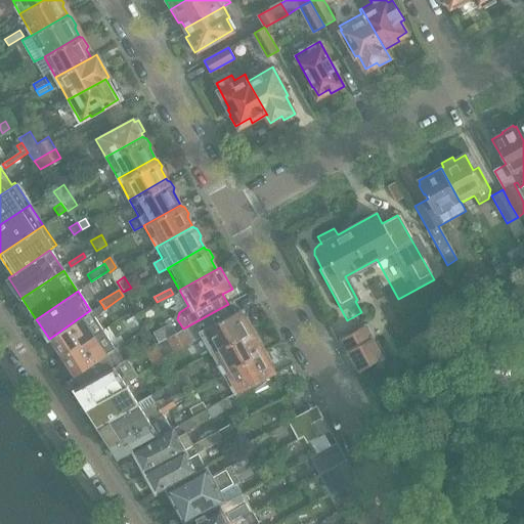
[(94,315),(104,309),(102,305),(101,304),(91,311),(90,310),(49,339),(63,359),(95,338),(94,337),(103,331),(94,315)]
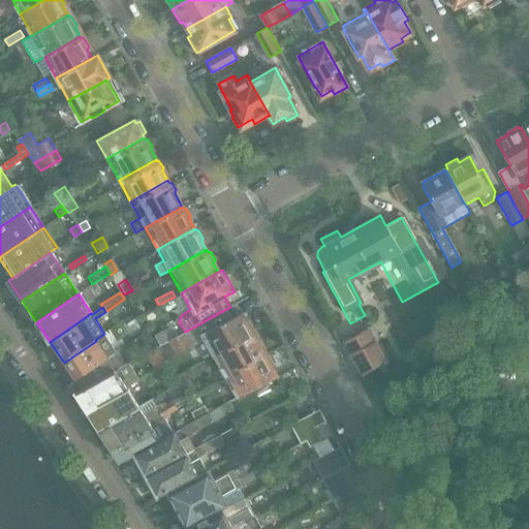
[(231,318),(226,309),(185,332),(177,336),(159,346),(157,347),(165,361),(204,340),(213,356),(254,334),(242,312),(231,318)]
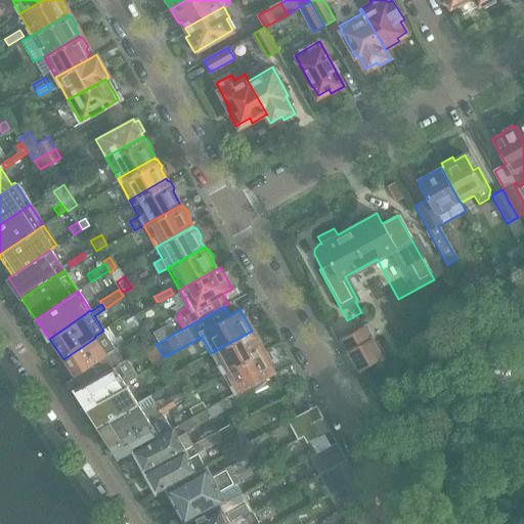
[(153,334),(158,343),(175,333),(171,324),(153,334)]
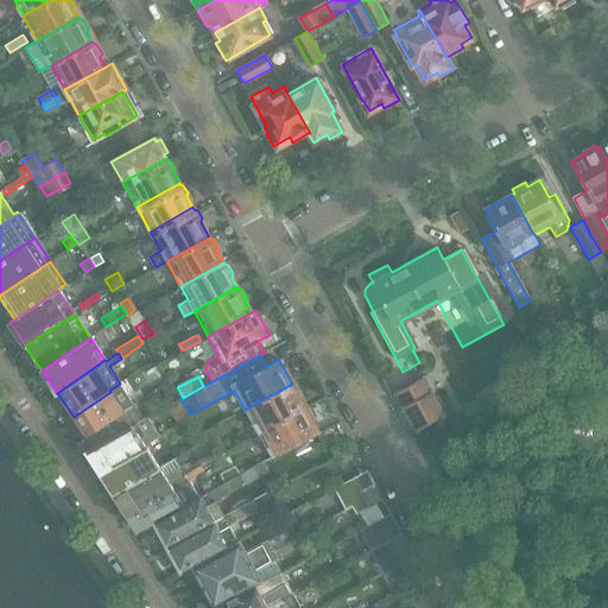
[(425,377),(396,393),(417,430),(443,416),(431,394),(435,392),(425,377)]
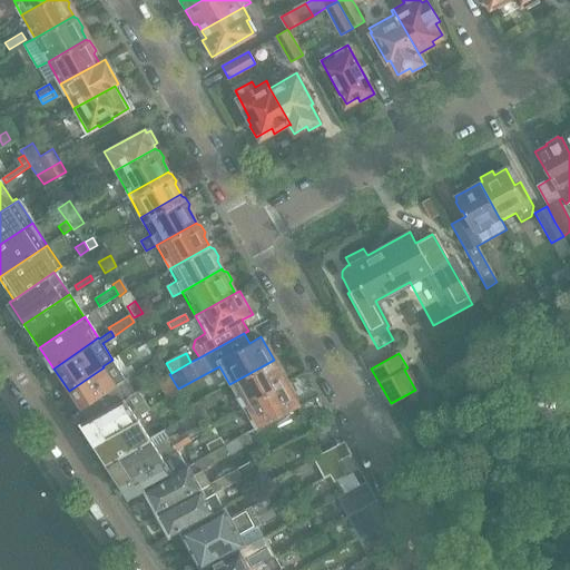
[(167,375),(168,374),(160,360),(151,364),(159,379),(167,375)]
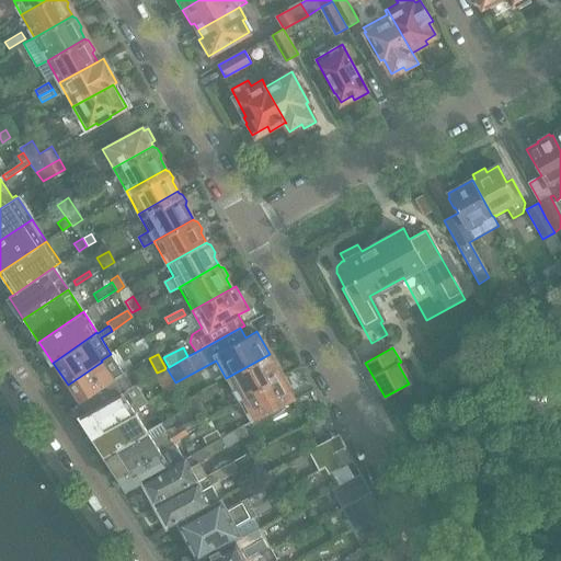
[(274,365),(275,364),(270,354),(226,378),(238,400),(279,376),(274,365)]
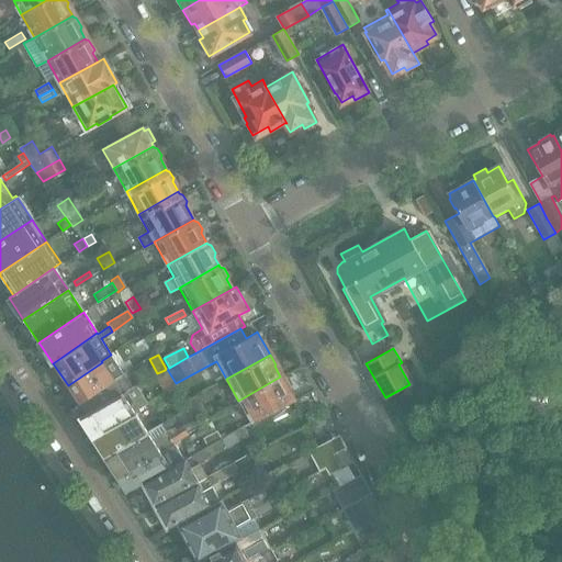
[(111,379),(112,378),(102,362),(68,385),(80,403),(81,403),(113,382),(111,379)]
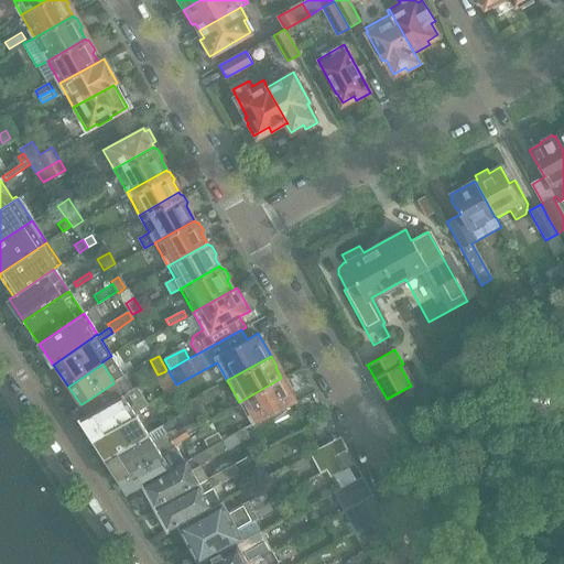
[(87,413),(132,389),(125,376),(114,383),(82,404),(87,413)]
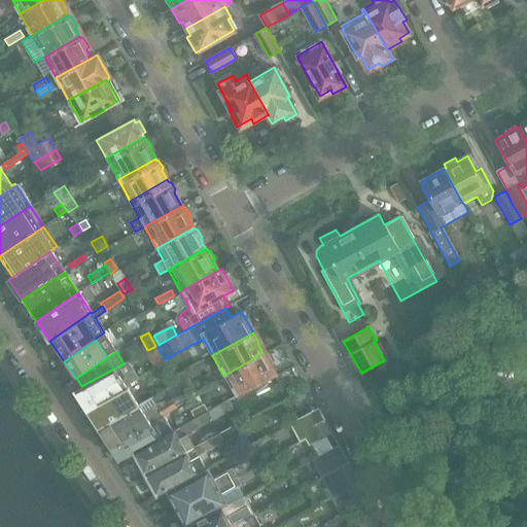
[(274,369),(266,353),(266,352),(262,353),(223,376),(236,397),(275,376),(272,370),(274,369)]
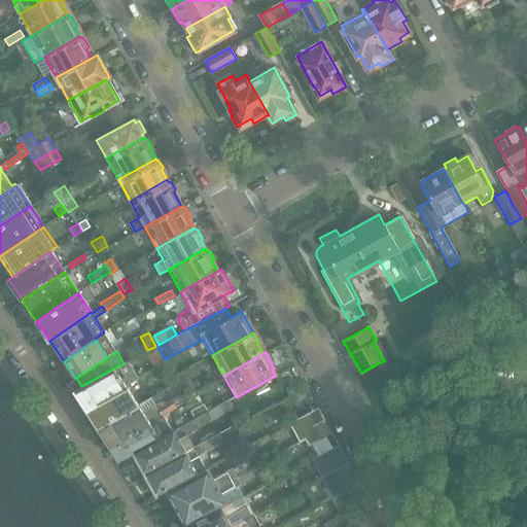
[(126,386),(138,380),(126,362),(124,363),(81,386),(74,390),(85,409),(126,386)]
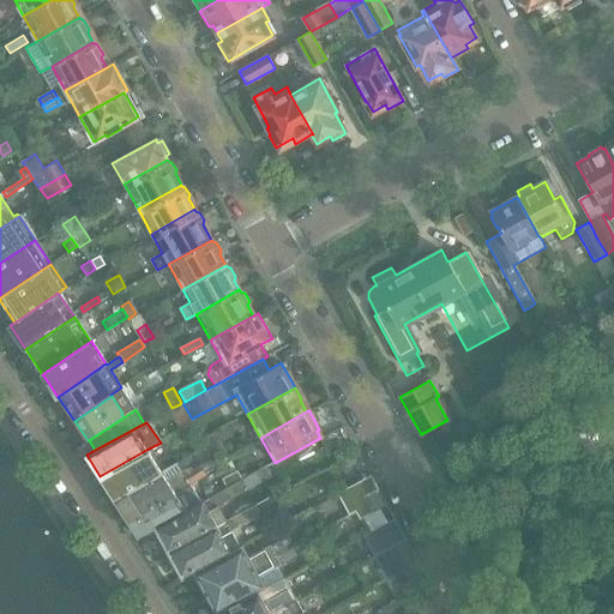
[(329,452),(351,440),(343,426),(320,438),(329,452)]
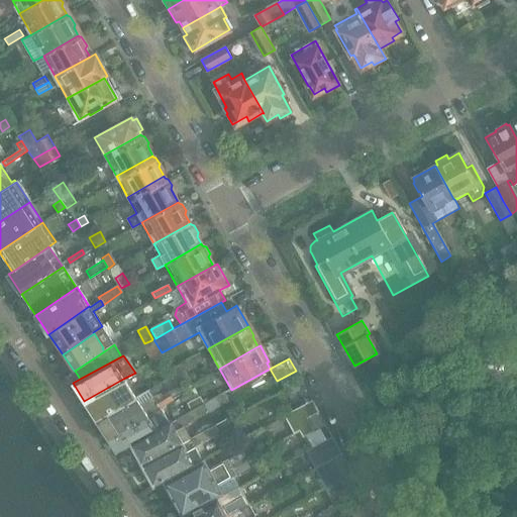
[(180,390),(185,387),(180,378),(175,380),(180,390)]
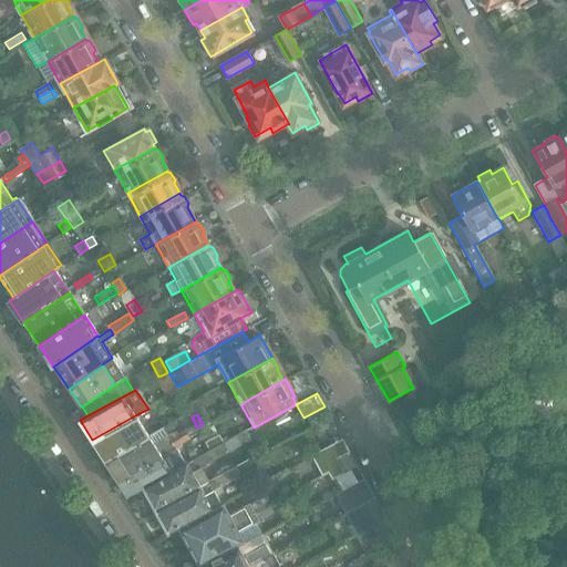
[(155,419),(142,426),(135,415),(92,440),(104,459),(150,435),(158,431),(162,429),(155,419)]
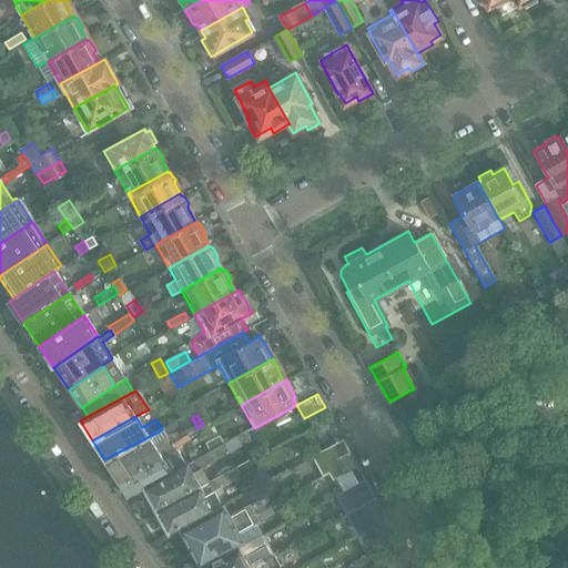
[(200,469),(253,440),(246,429),(223,443),(209,450),(188,462),(185,457),(179,460),(181,465),(170,472),(142,485),(156,511),(208,484),(200,469)]
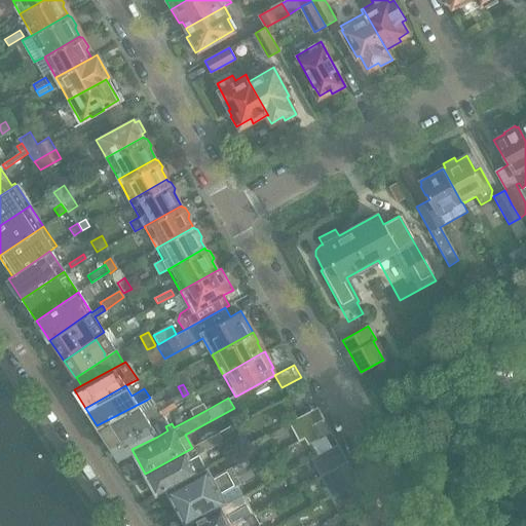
[(149,424),(176,406),(173,400),(146,415),(139,404),(97,425),(109,444),(149,424)]
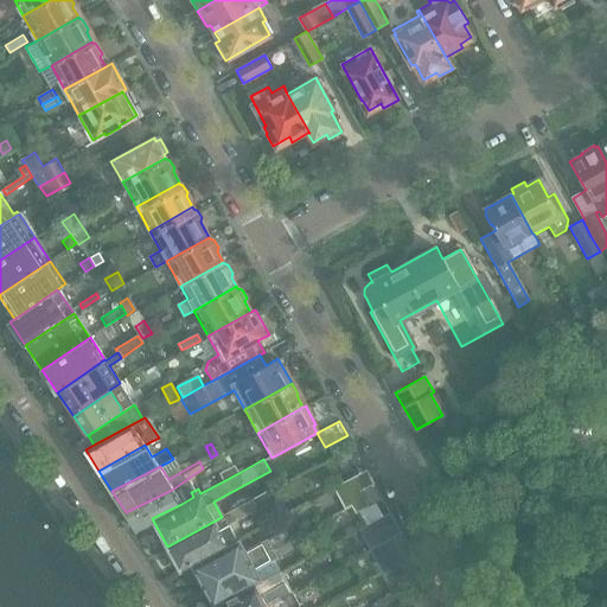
[(235,465),(218,473),(223,481),(238,473),(235,465)]
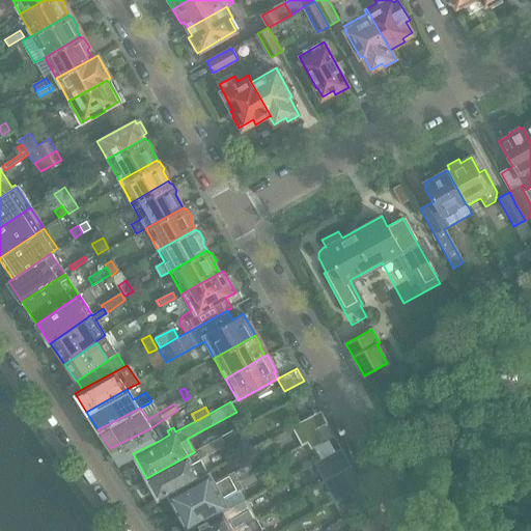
[(306,422),(309,427),(317,423),(314,418),(306,422)]
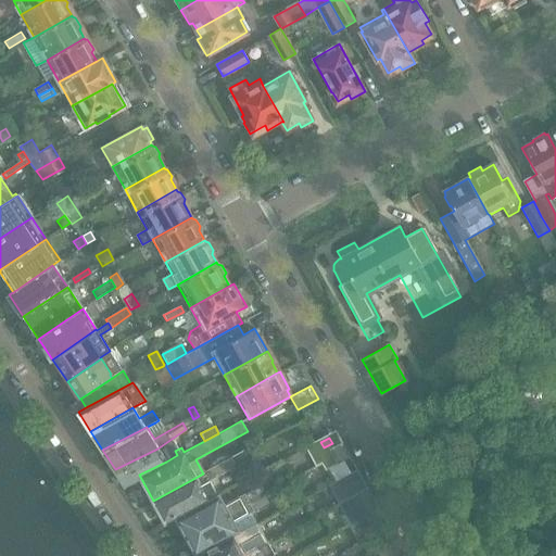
[(333,465),(350,455),(343,444),(327,453),(330,458),(333,465)]
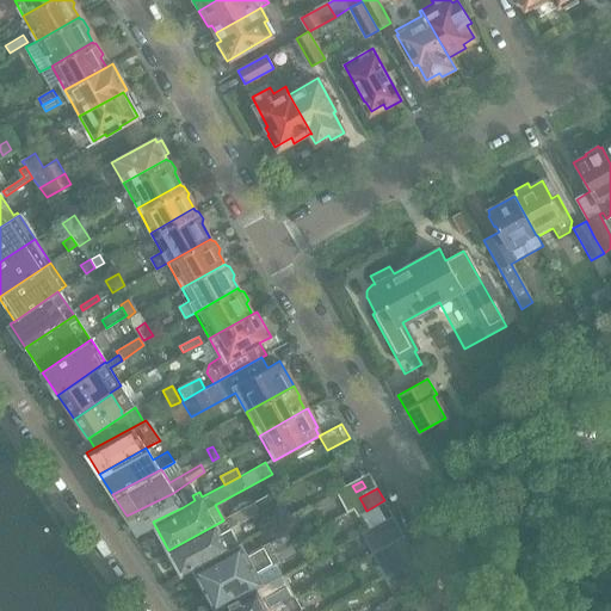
[(153,522),(183,507),(173,493),(127,516),(136,531),(153,522)]
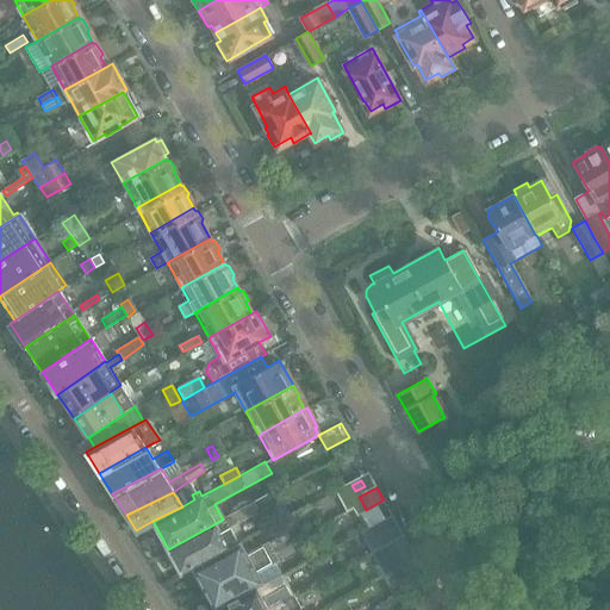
[(228,530),(274,506),(268,495),(223,520),(168,549),(181,573),(192,568),(236,546),(228,530)]
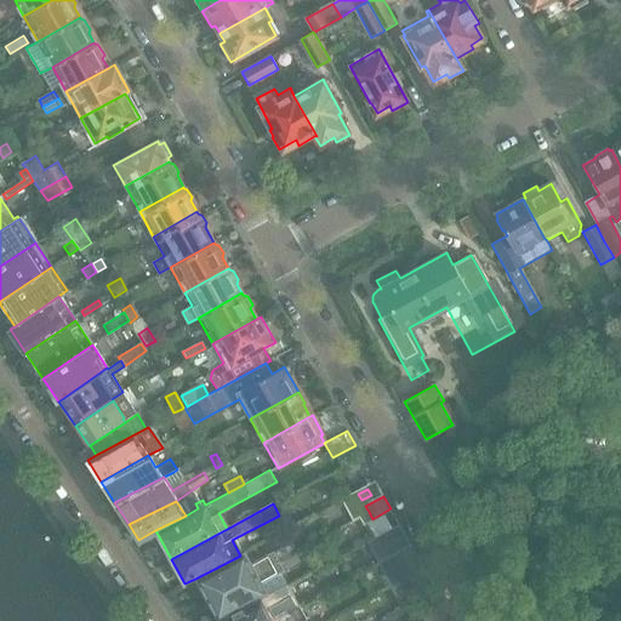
[(372,519),(369,512),(365,506),(357,511),(364,524),(372,519)]
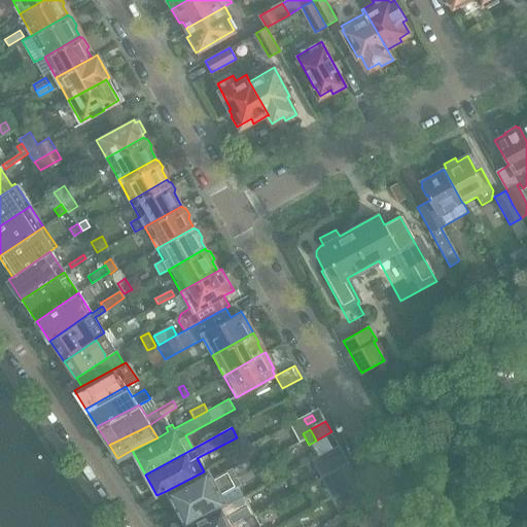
[(337,460),(345,456),(339,445),(330,450),(337,460)]
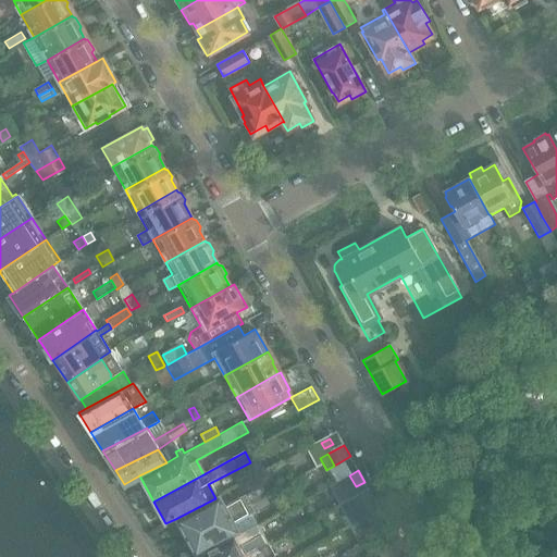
[(186,539),(267,495),(262,486),(224,507),(219,496),(215,498),(175,519),(186,539)]
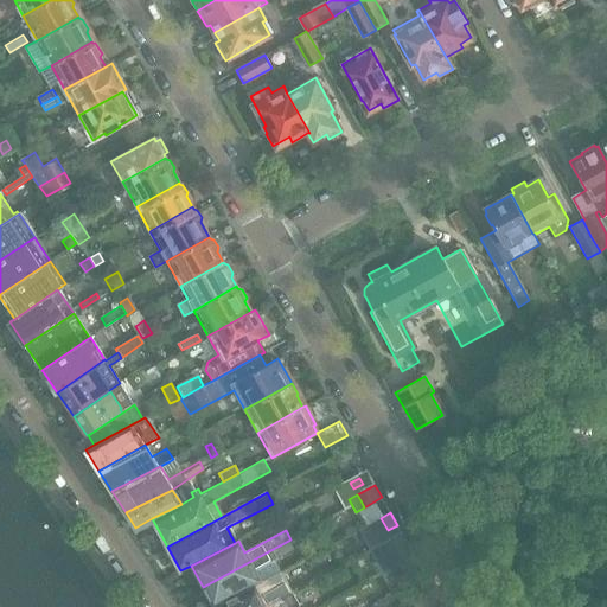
[(383,574),(395,567),(415,556),(402,532),(370,549),(383,574)]
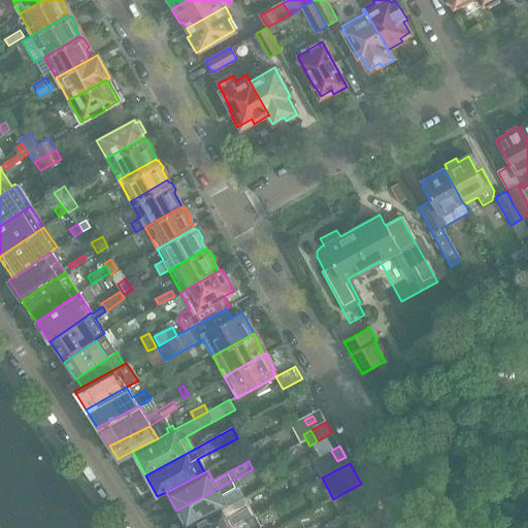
[(220,498),(258,479),(253,469),(176,510),(185,527),(186,527),(225,507),(220,498)]
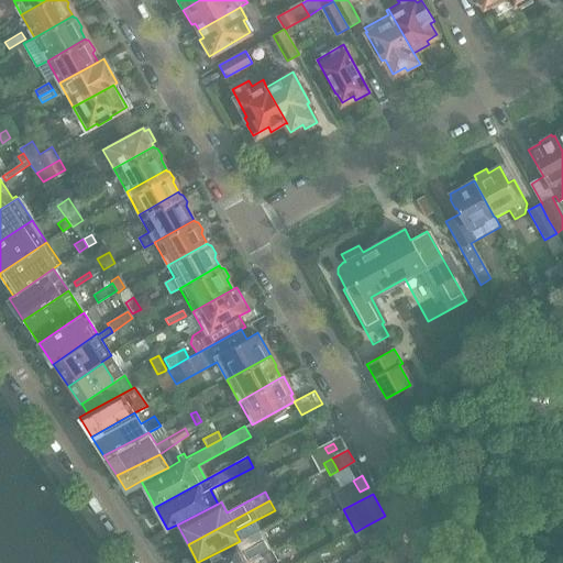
[(372,536),(389,526),(385,516),(366,526),(372,536)]
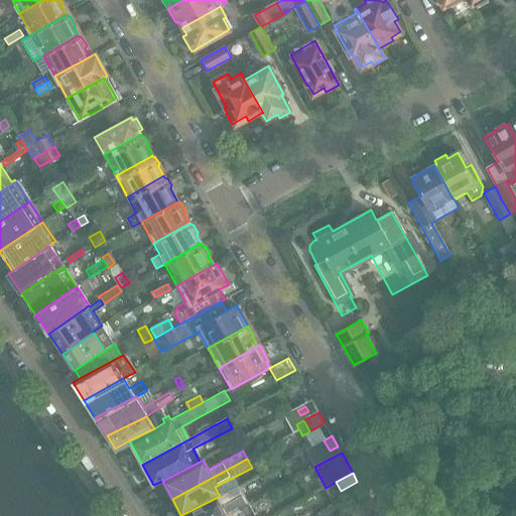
[(181,515),(236,515),(252,508),(240,485),(220,496),(181,515)]
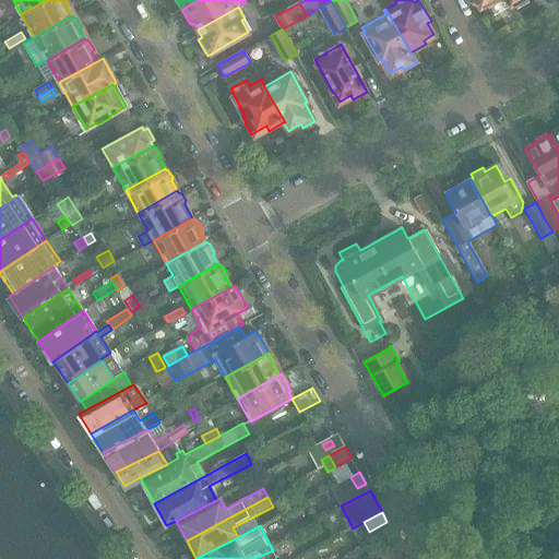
[(271,558),(278,555),(276,548),(273,550),(256,558),(271,558)]
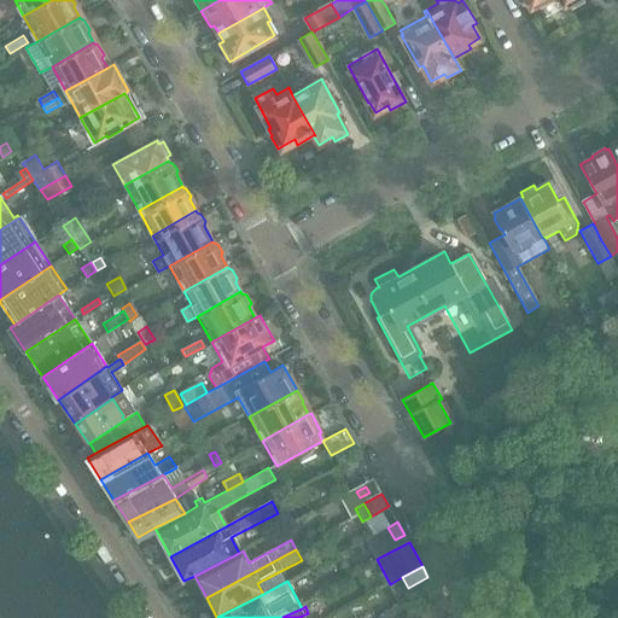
[(377,617),(372,607),(351,617),(377,617)]
